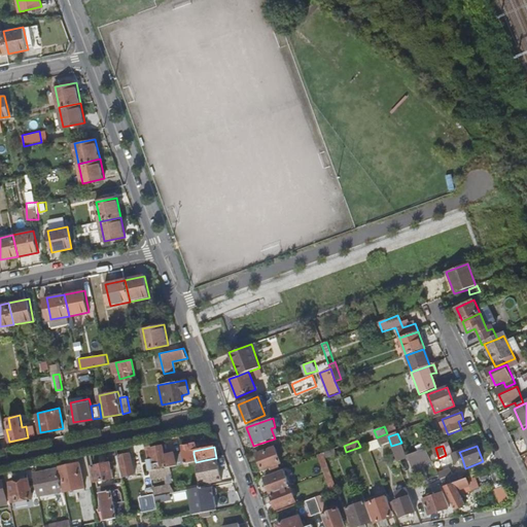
[(153,460),(148,461),(151,470),(168,467),(163,448),(150,450),(153,460)]
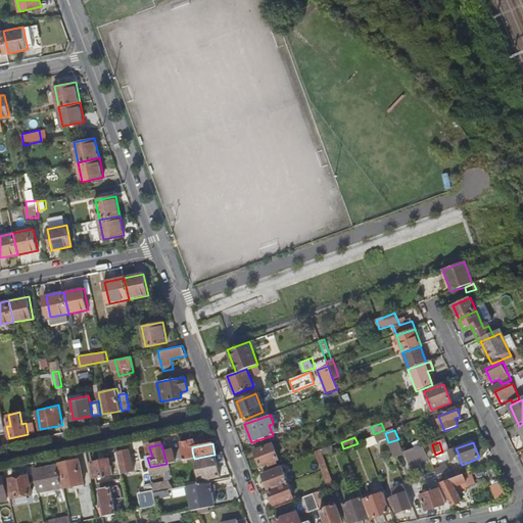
[(274,444),(254,452),(260,468),(279,461),(274,444)]
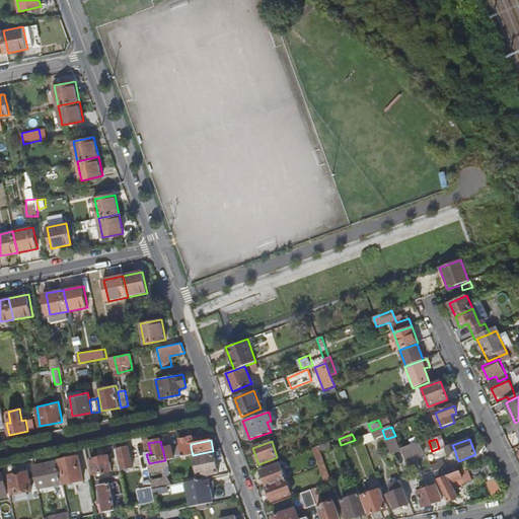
[(422,441),(402,446),(406,460),(426,456),(422,441)]
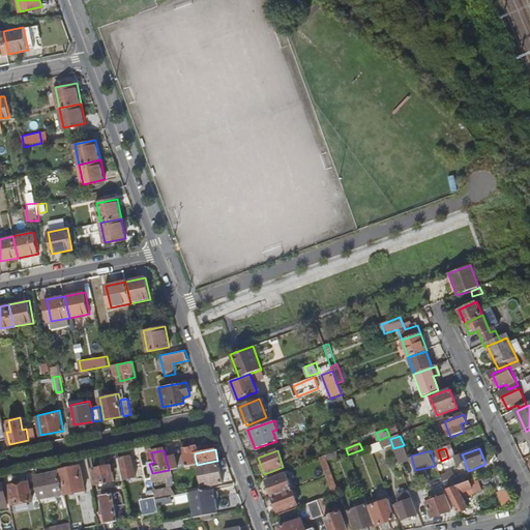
[(336,452),(320,459),(326,476),(332,474),(327,462),(339,459),(336,452)]
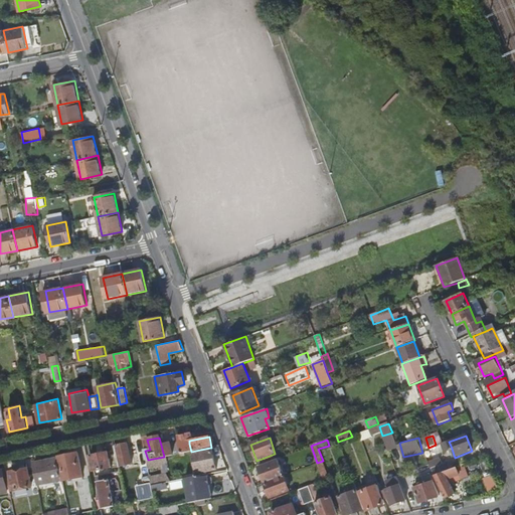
[(171,444),(174,455),(182,453),(180,446),(179,442),(171,444)]
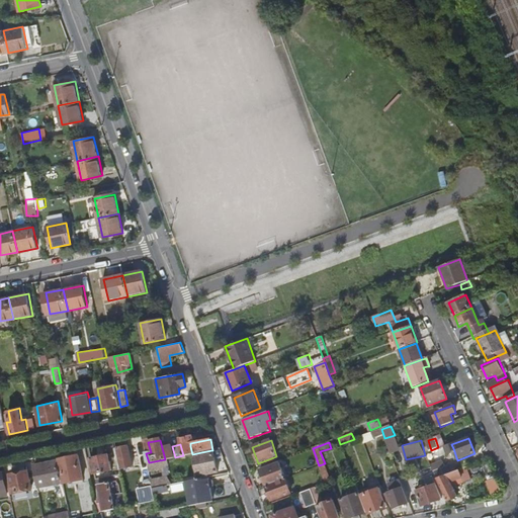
[(115,449),(120,469),(134,466),(130,446),(115,449)]
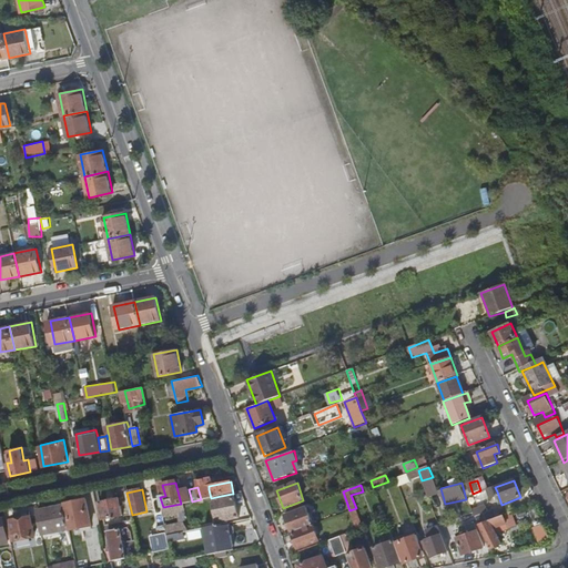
[(209,489),(199,492),(201,499),(211,498),(209,489)]
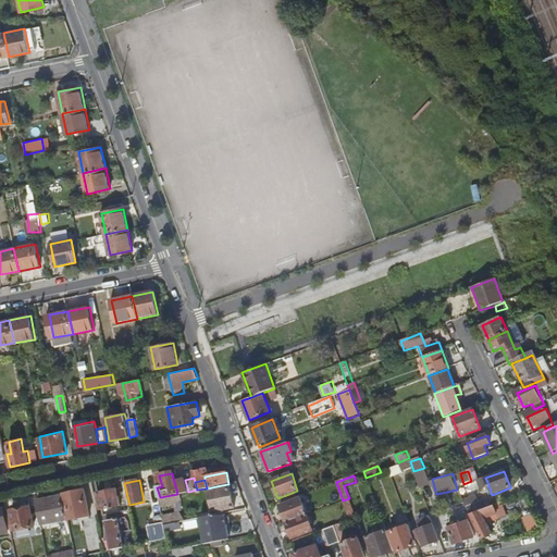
[(229,485),(217,487),(221,509),(233,507),(229,485)]
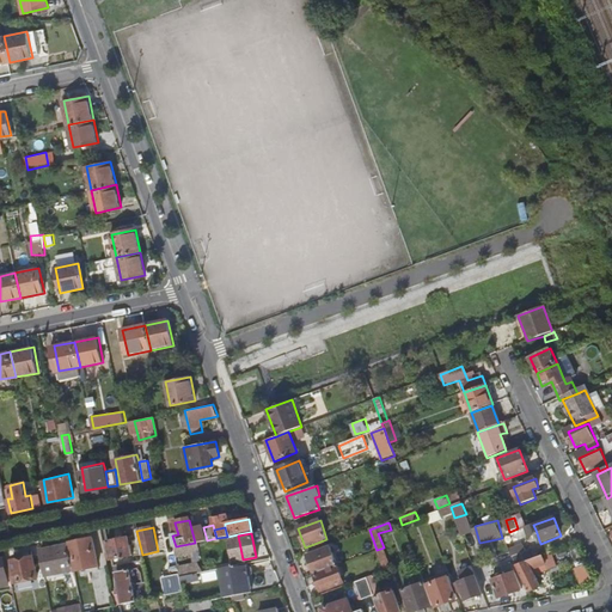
[(130,537),(109,542),(114,560),(134,556),(130,537)]
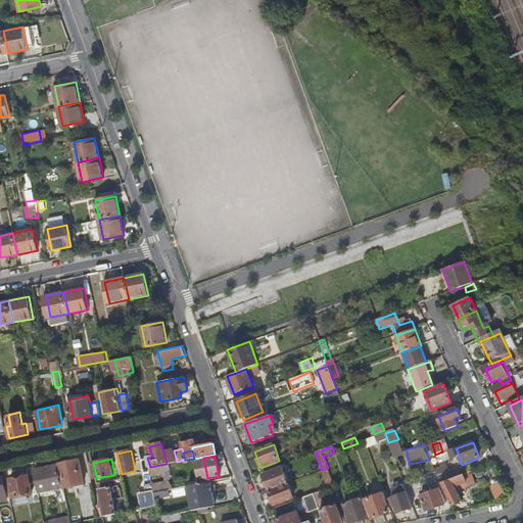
[(80,461),(61,465),(65,482),(84,478),(80,461)]
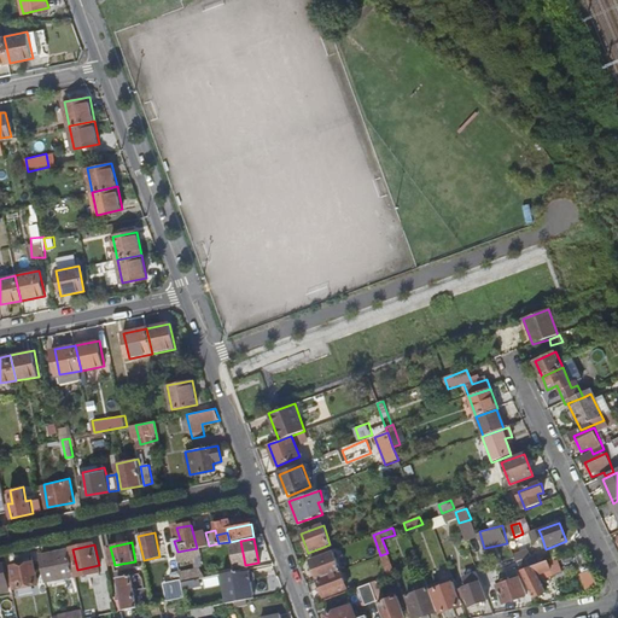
[(66,551),(40,555),(46,584),(51,583),(50,579),(70,575),(71,579),(76,578),(71,560),(69,560),(66,551)]
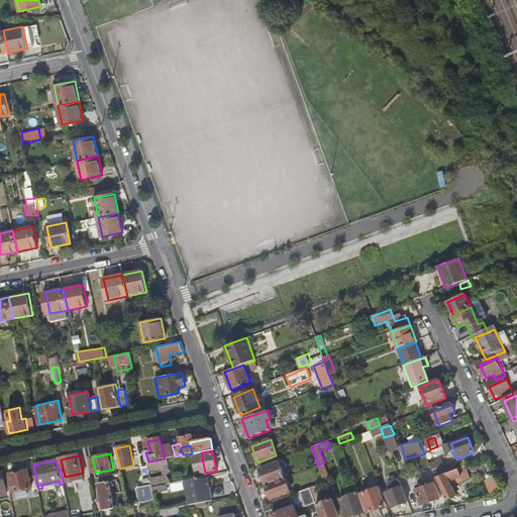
[(261,471),(266,485),(285,478),(280,462),(261,471)]
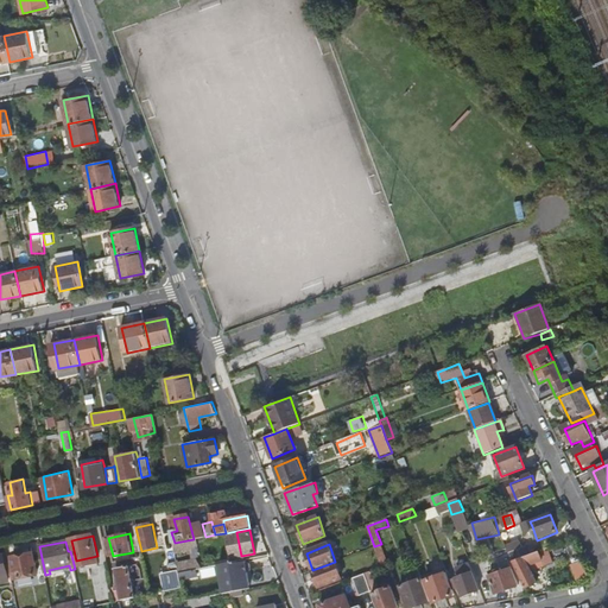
[(381,544),(374,546),(382,568),(388,565),(381,544)]
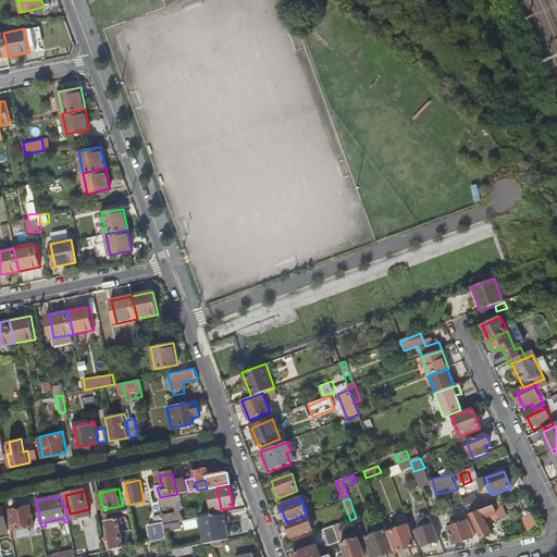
[(467,507),(470,516),(480,511),(484,510),(481,502),(467,507)]
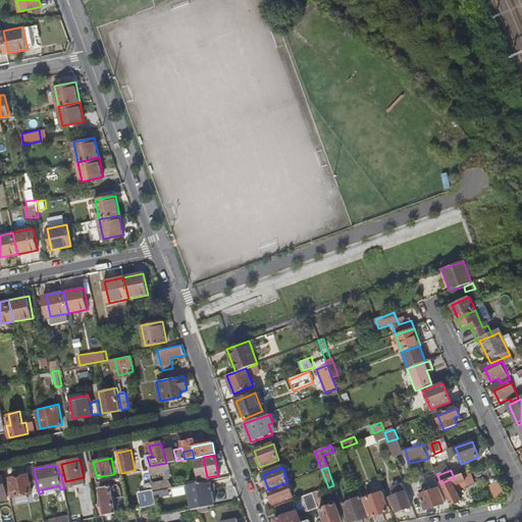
[(29,474),(8,478),(12,498),(33,493),(29,474)]
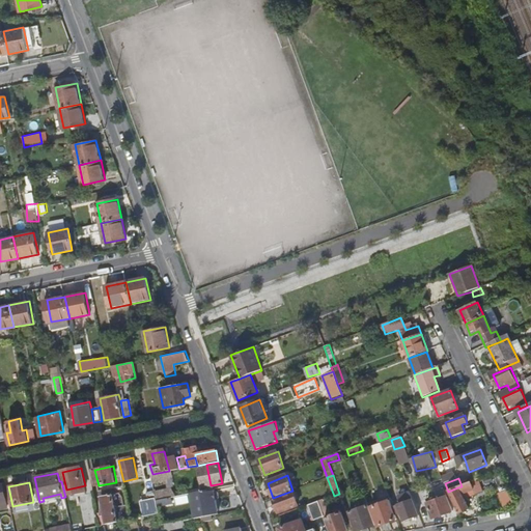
[(173,486),(156,491),(159,500),(176,495),(173,486)]
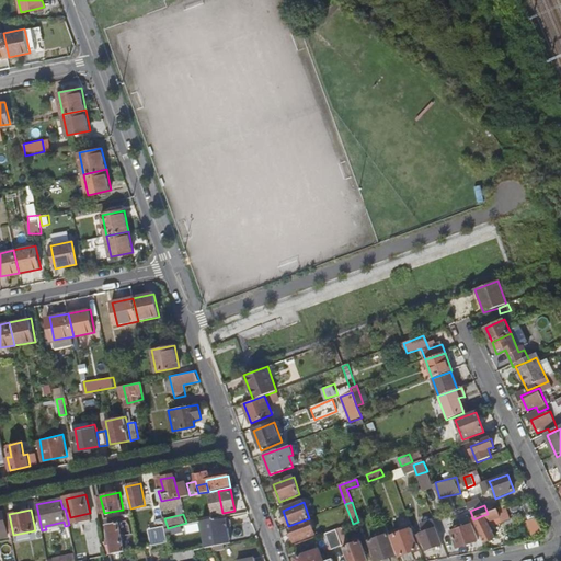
[(483,515),(473,519),(484,542),(494,539),(483,515)]
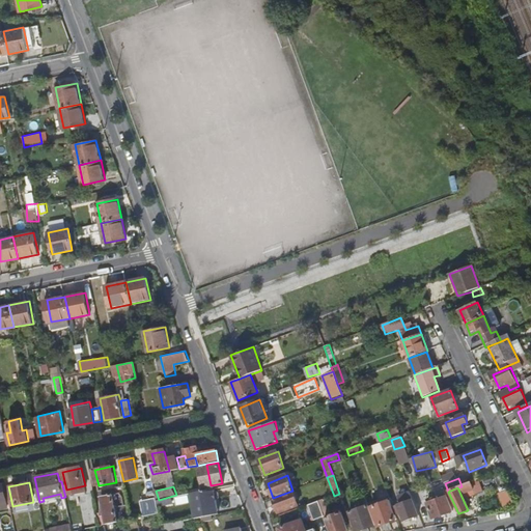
[(504,505),(515,502),(510,488),(500,492),(504,505)]
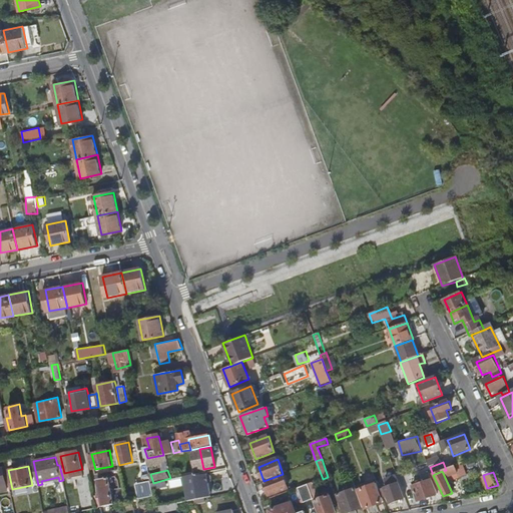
[(184,477),(188,496),(209,491),(205,473),(193,476),(192,475),(184,477)]
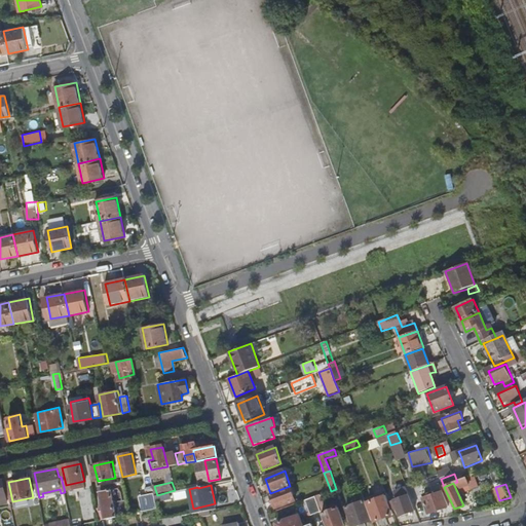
[(296,500),(290,486),(270,493),(276,509),(296,500)]
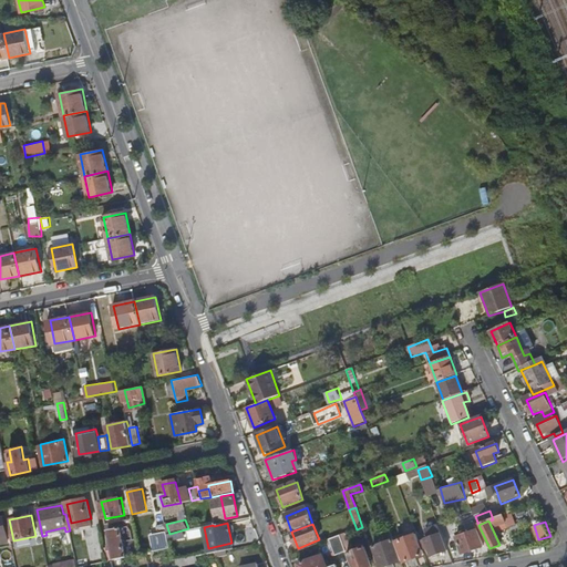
[(110,531),(116,559),(129,557),(122,528),(110,531)]
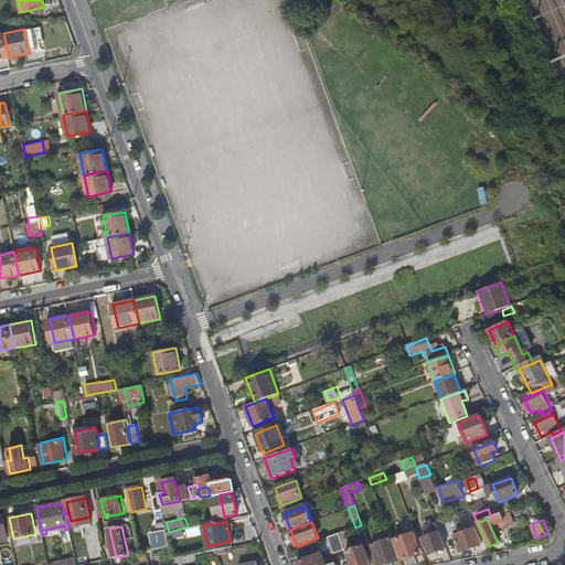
[(436,526),(424,530),(426,537),(418,541),(422,548),(425,547),(427,556),(445,551),(436,526)]
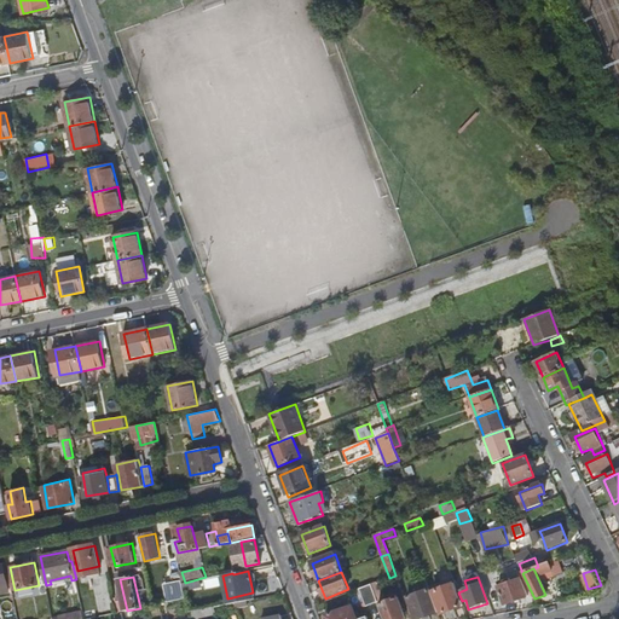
[(521,580),(498,588),(504,606),(527,597),(521,580)]
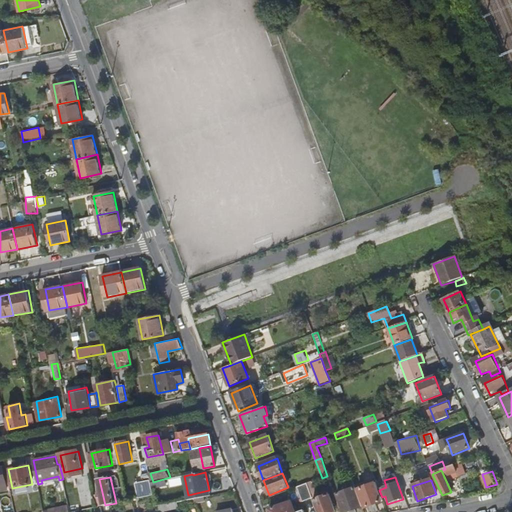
[(364,508),(382,502),(375,482),(357,488),(364,508)]
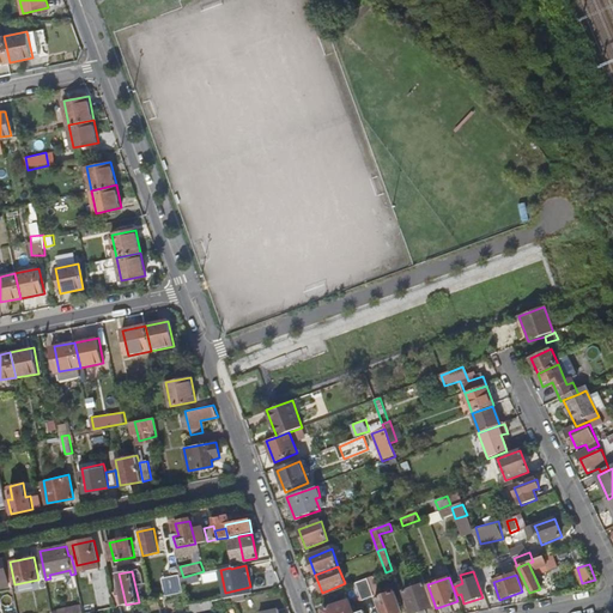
[(368,580),(357,583),(363,601),(374,596),(368,580)]
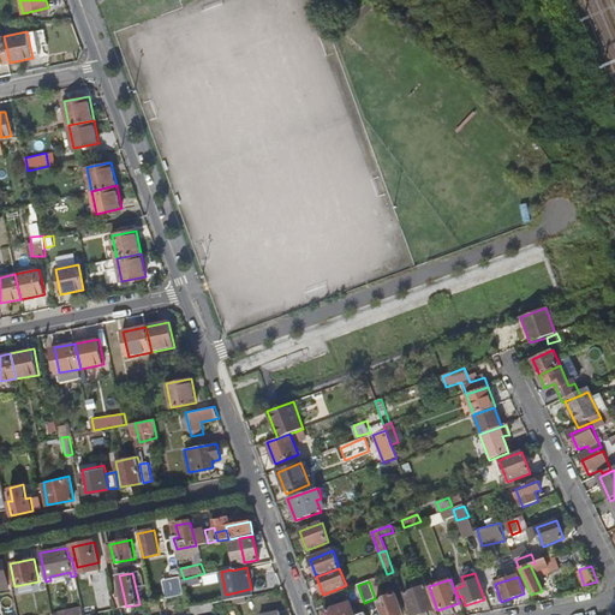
[(411,614),(422,614),(435,611),(427,587),(422,589),(404,596),(411,614)]
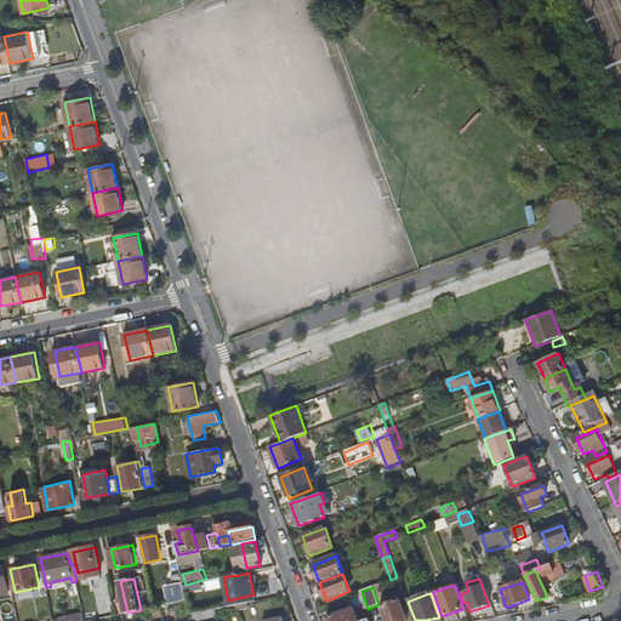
[(405,620),(398,600),(380,607),(385,620),(405,620)]
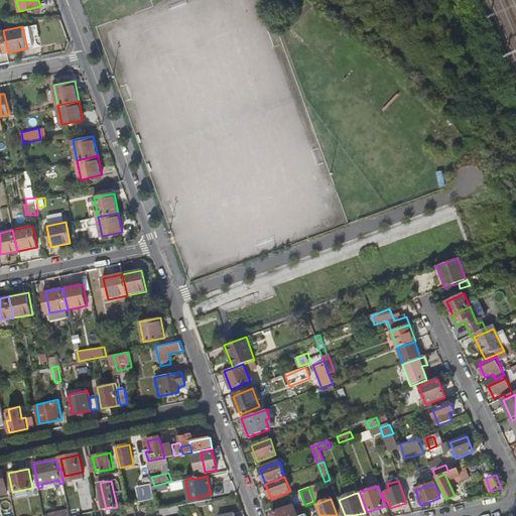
[(272,514),(272,515),(306,515),(304,515),(297,515),(294,506),(272,514)]
